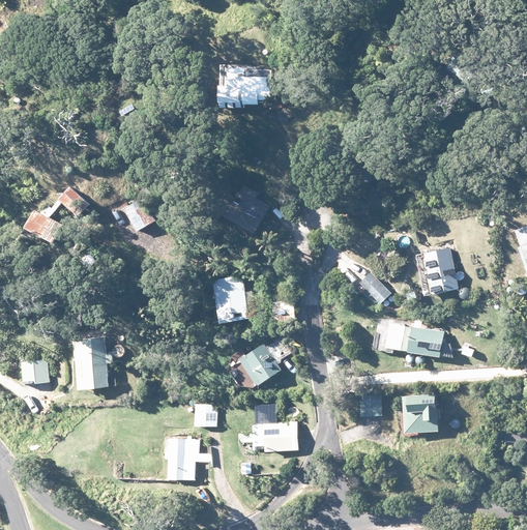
[(226,68),(226,86),(218,85),(217,101),(242,102),(242,104),(258,105),(258,99),(269,99),(270,71),(243,70),(243,68),(226,68)]
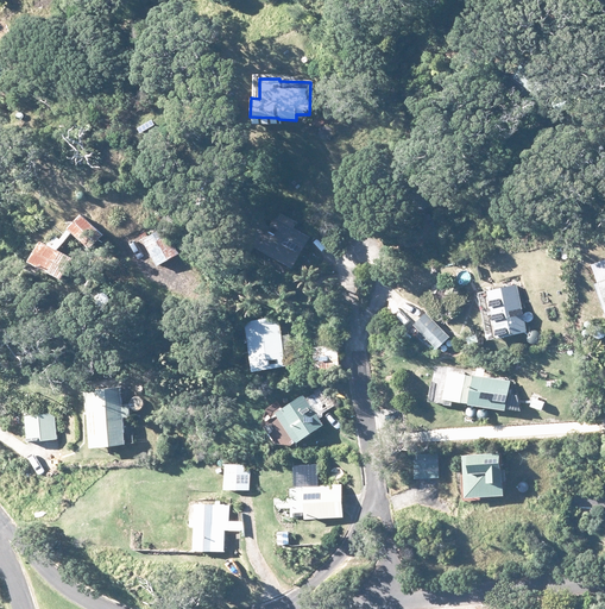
[(239,239),(291,269),(308,238),(292,230),(296,224),(277,213),(275,219),(273,218),(268,227),(251,218),(239,239)]
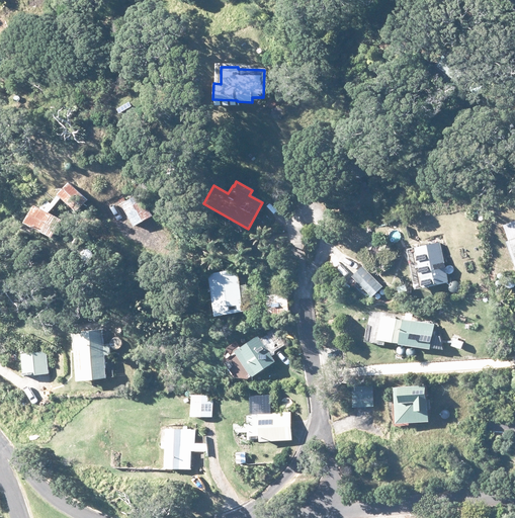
[(87,200),(67,182),(56,194),(76,212),(87,200)]
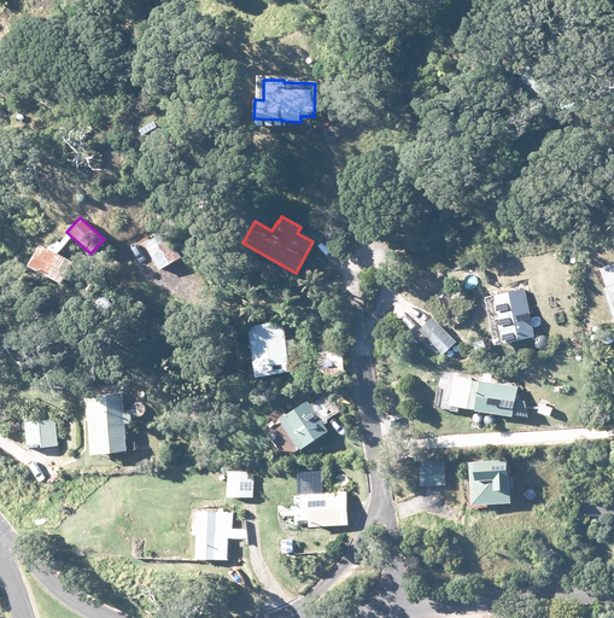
[(140,239),(157,270),(177,260),(162,232),(148,240),(146,235),(140,239)]
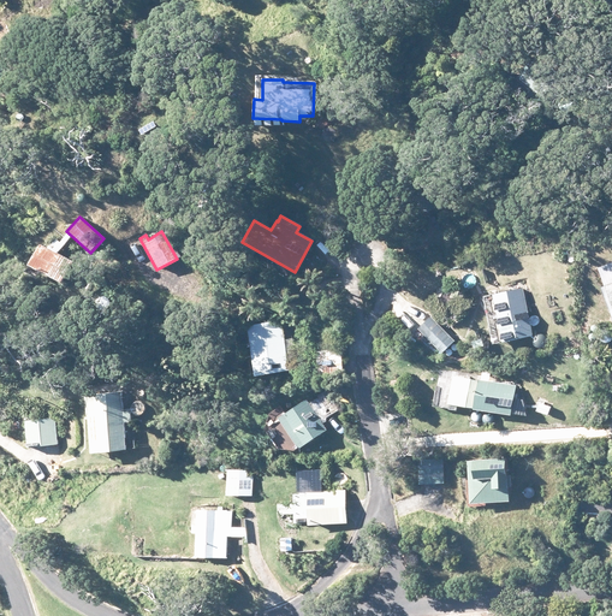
[(71,261),(39,243),(27,265),(60,283),(71,261)]
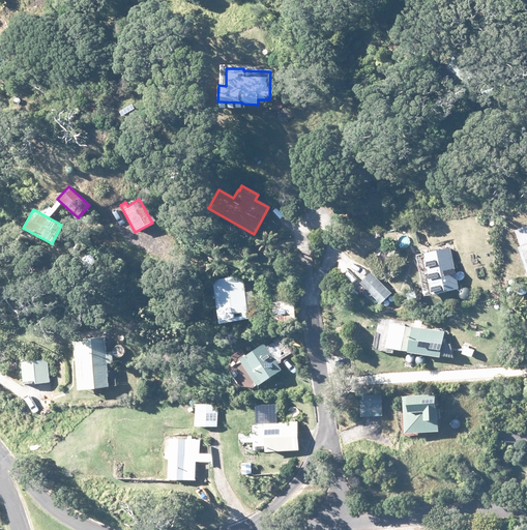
[(422,253),(432,295),(458,289),(448,246),(422,253)]
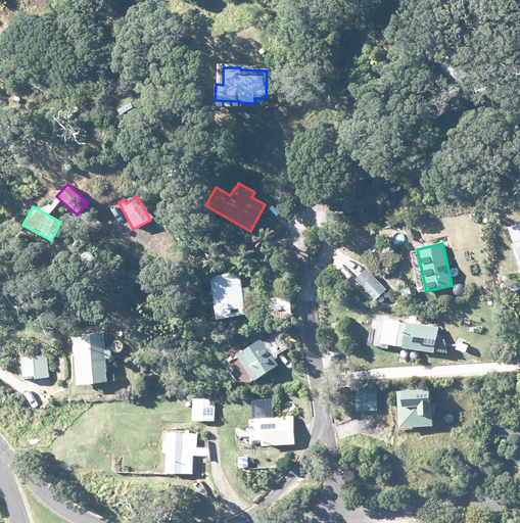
[(365,269),(353,280),(374,300),(385,290),(365,269)]
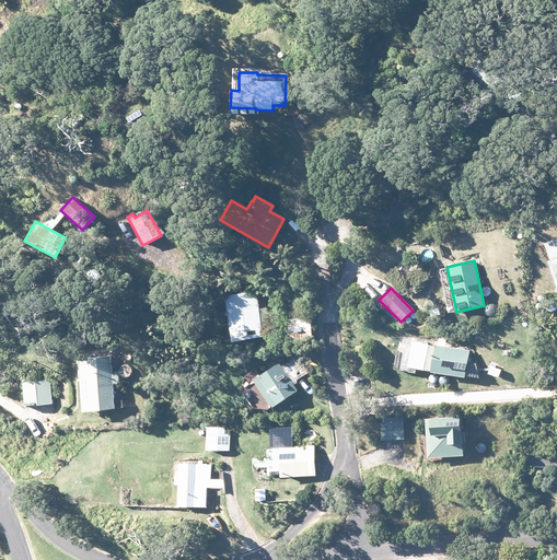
[(263,334),(260,321),(255,291),(223,296),(231,342),(263,337),(263,335),(263,334)]
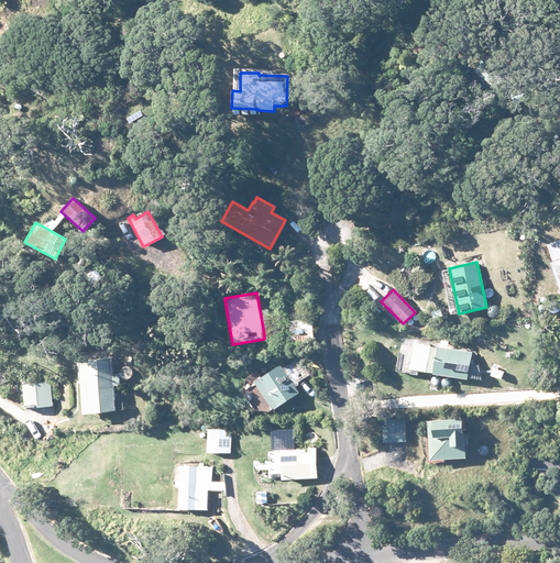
[(289,344),(313,343),(311,323),(304,324),(303,319),(288,320),(289,344)]
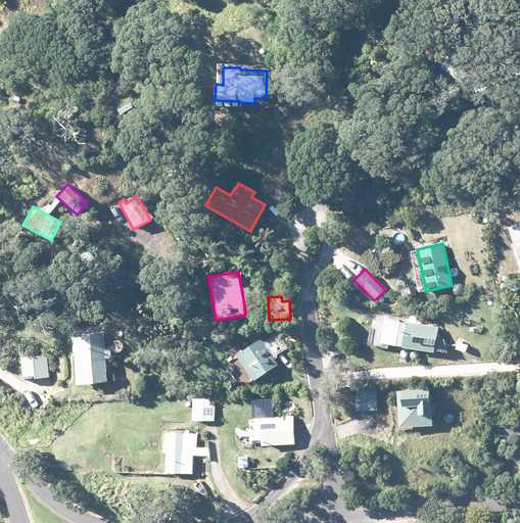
[(383,320),(380,343),(432,351),(432,350),(445,352),(442,339),(435,338),(436,328),(383,320)]
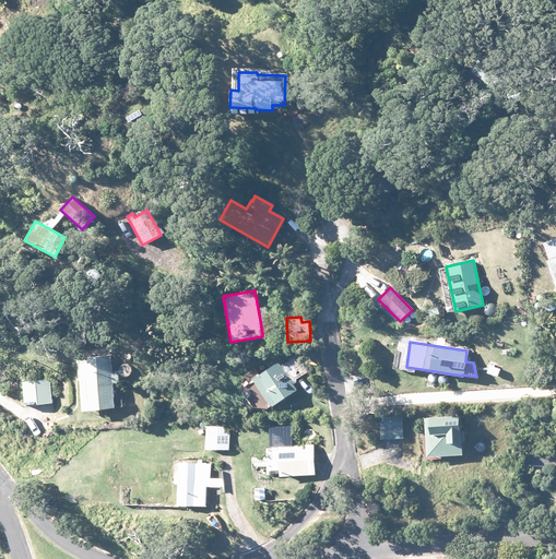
[(77,358),(81,412),(114,408),(111,383),(118,383),(117,371),(110,372),(109,355),(77,358)]
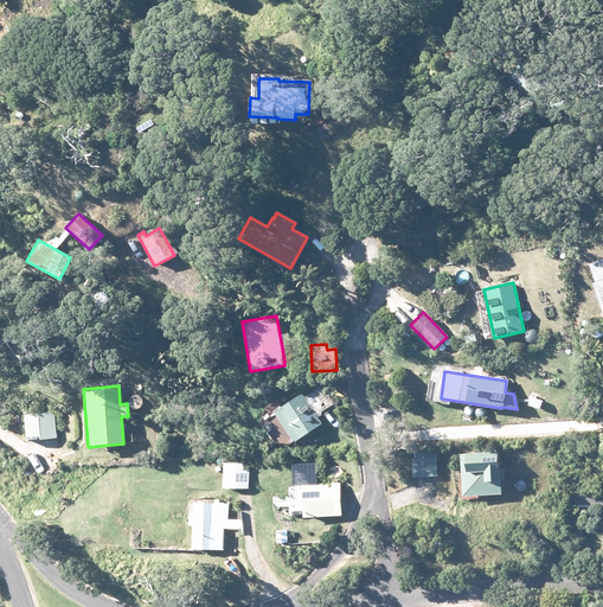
[(321,423),(300,394),(273,413),(294,442),(321,423)]
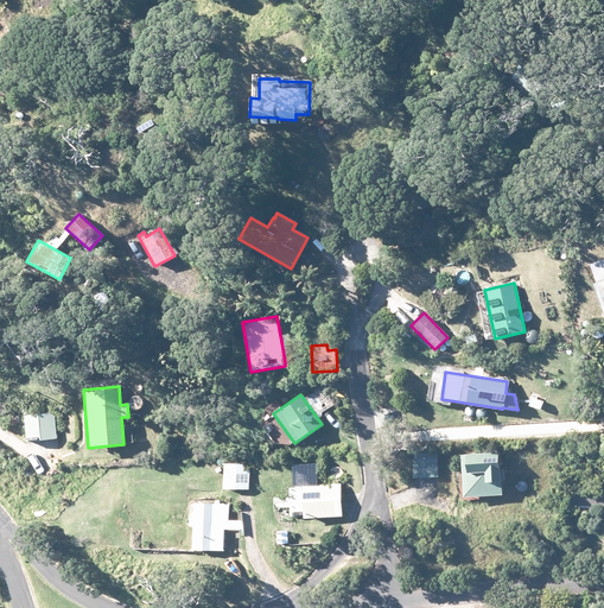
[(527,406),(539,411),(542,401),(529,397),(527,406)]
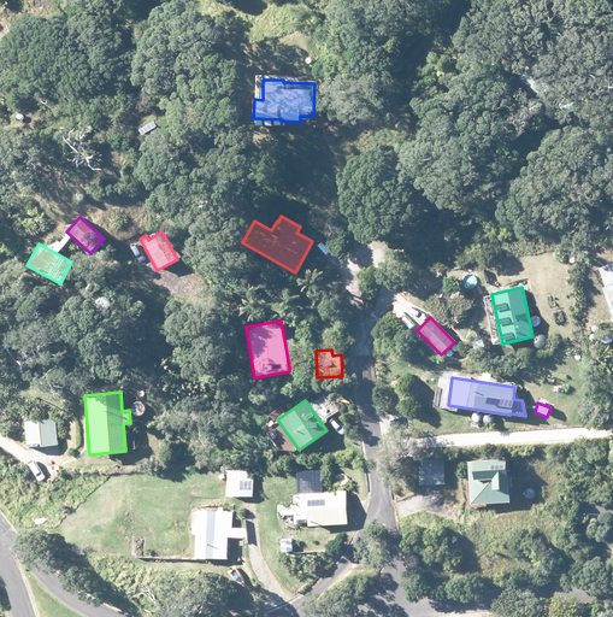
[(53,418),(23,421),(25,448),(56,446),(53,418)]
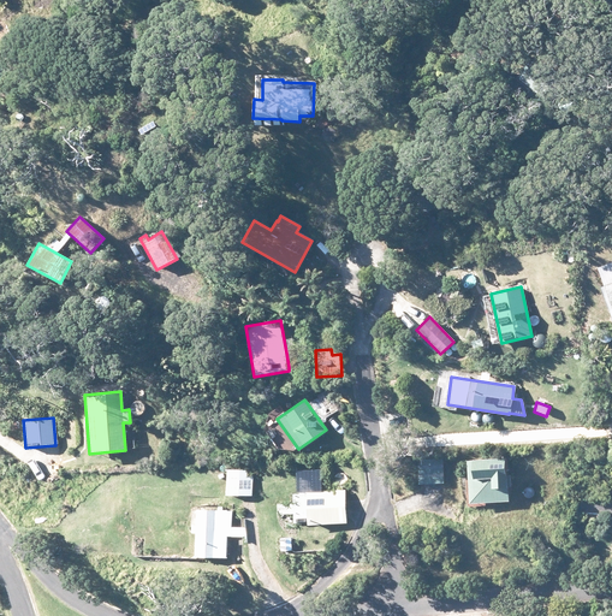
[(443,484),(441,458),(416,458),(416,484),(443,484)]
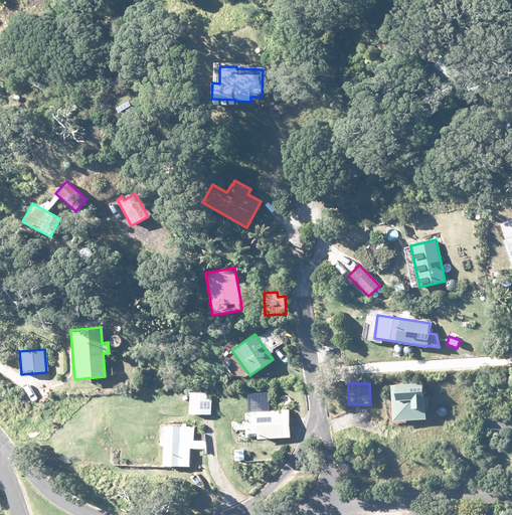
[(391,421),(424,419),(422,383),(389,384),(391,421)]
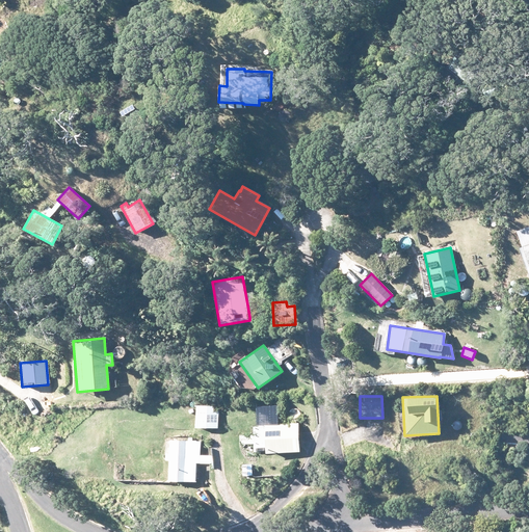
[(216,429),(217,406),(194,405),(194,428),(216,429)]
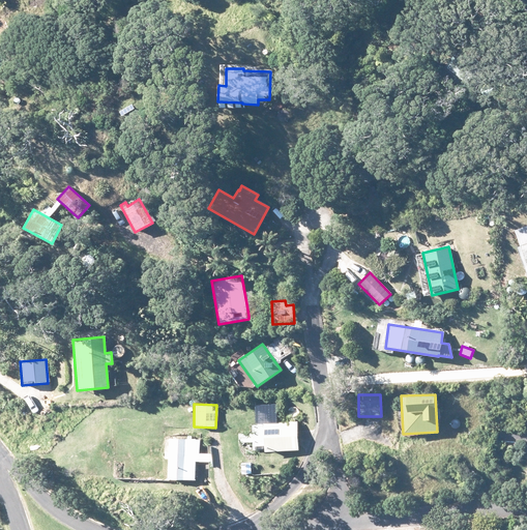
[(264,452),(298,451),(296,421),(263,422),(264,452)]
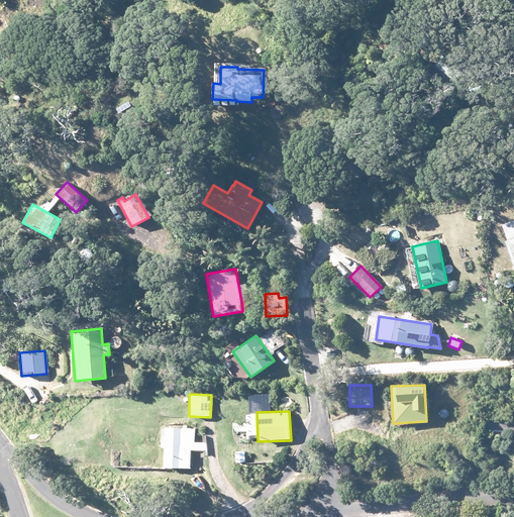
[(192,429),(164,428),(164,441),(160,441),(160,447),(163,447),(163,468),(188,469),(189,449),(192,449),(192,429)]
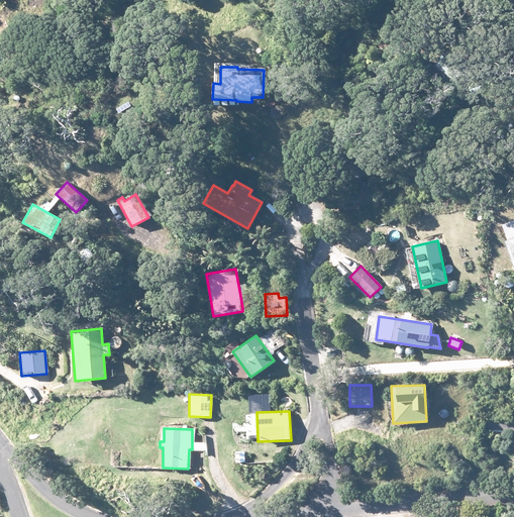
[(233,451),(234,462),(244,462),(243,451),(233,451)]
